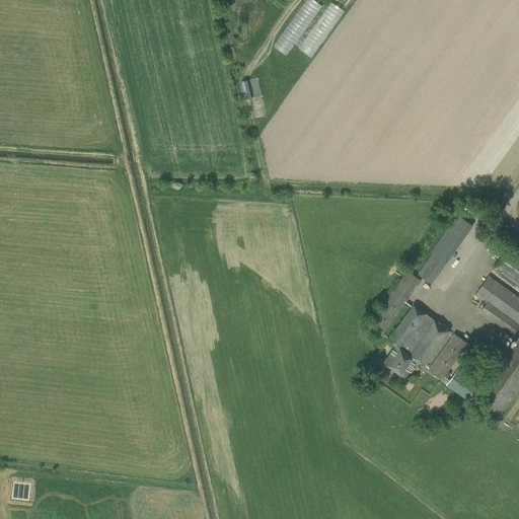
[(315,0),(309,0),(280,43),(290,50),(322,5),(315,0)]
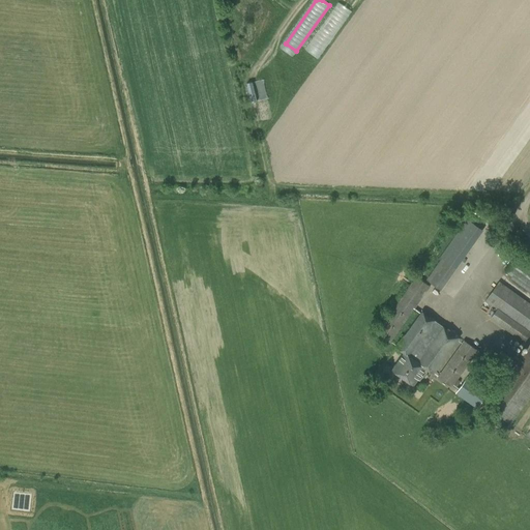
[(320,58),(352,9),(339,1),(323,25),(322,25),(306,49),(320,58)]
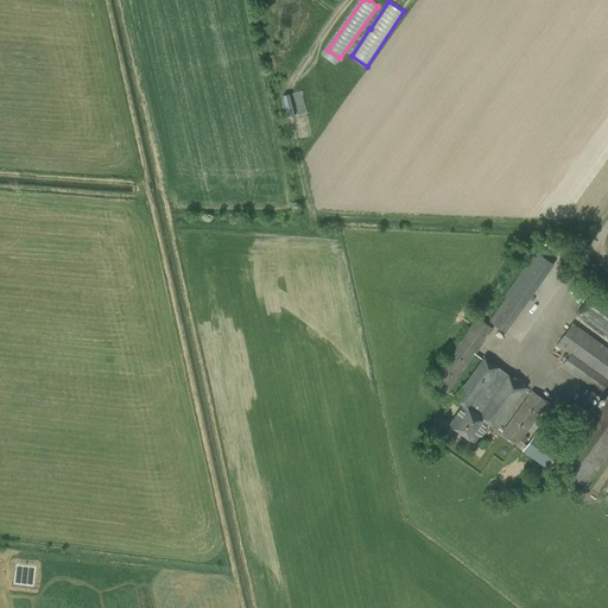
[(506,297),(521,309),(553,264),(536,251),(504,297),(506,298),(506,297)]
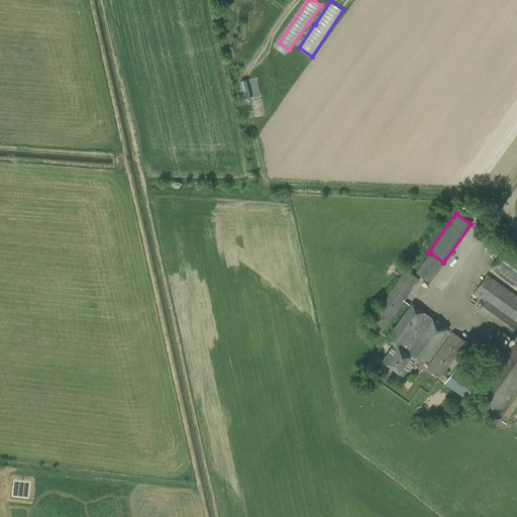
[(516,257),(505,248),(493,266),(516,283),(516,257)]
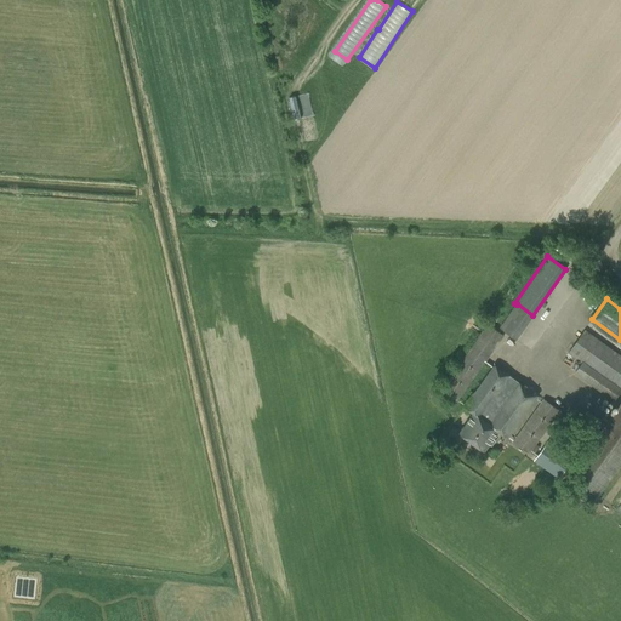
[(517,305),(500,328),(516,340),(533,315),(517,303),(517,305)]
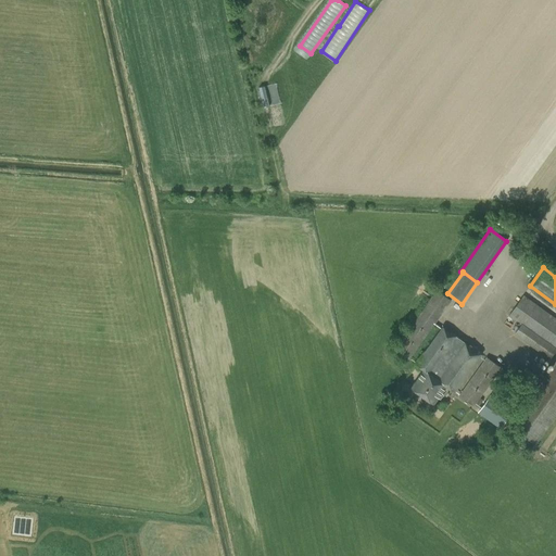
[(394,350),(408,359),(451,300),(437,290),(394,350)]
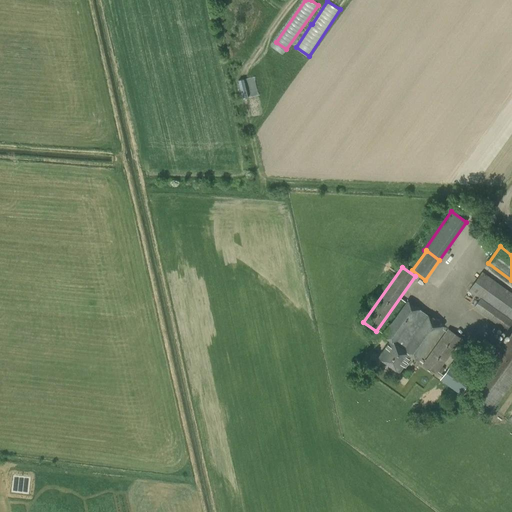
[(479,299),(473,307),(511,334),(468,392),(493,410),(511,383),(511,293),(482,271),(468,291),(479,299)]
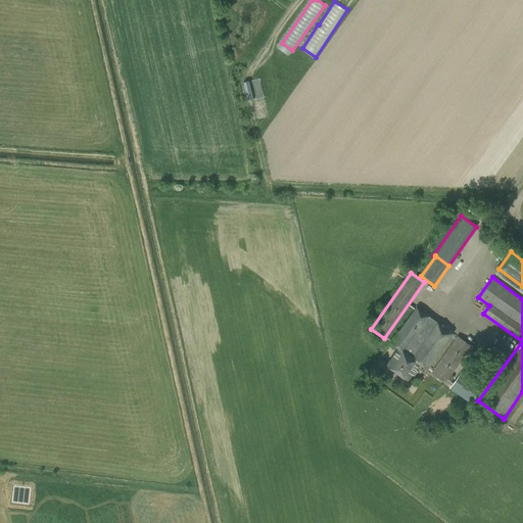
[(417,306),(389,343),(397,348),(385,365),(408,380),(419,364),(427,370),(453,333),(417,306)]
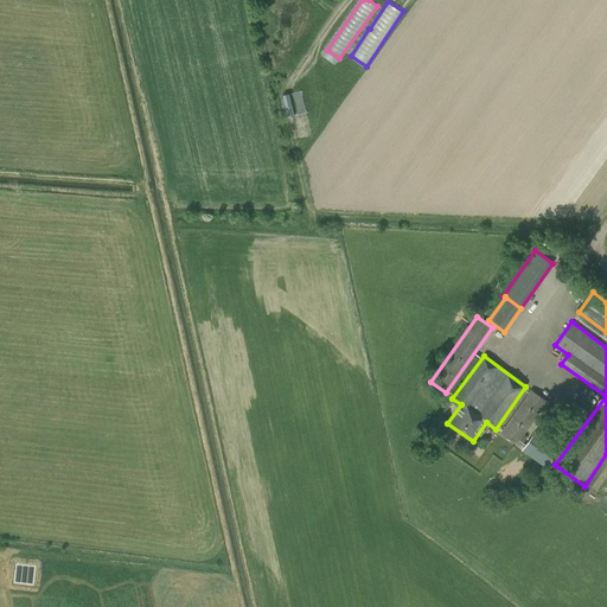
[(517,443),(547,401),(531,390),(500,432),(517,443)]
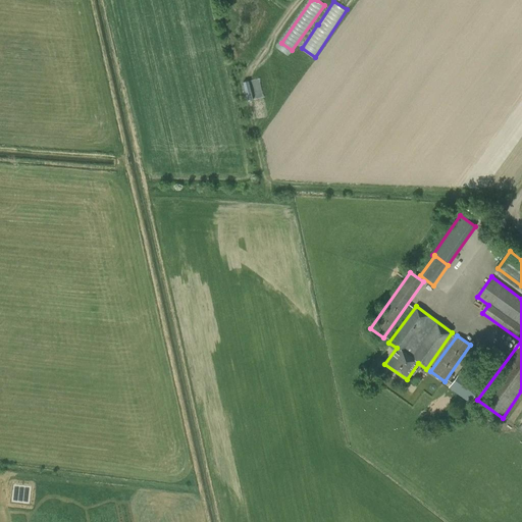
[(469,402),(481,385),(460,371),(448,387),(469,402)]
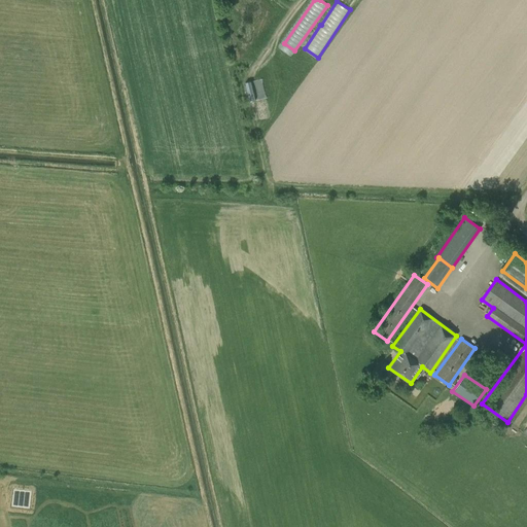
All buildings are outlined.
